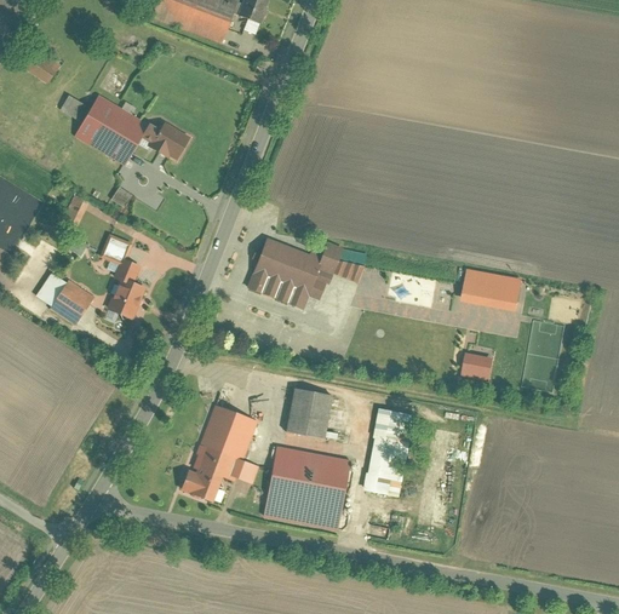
[(224,40),(238,0),(159,0),(154,16),(224,40)]
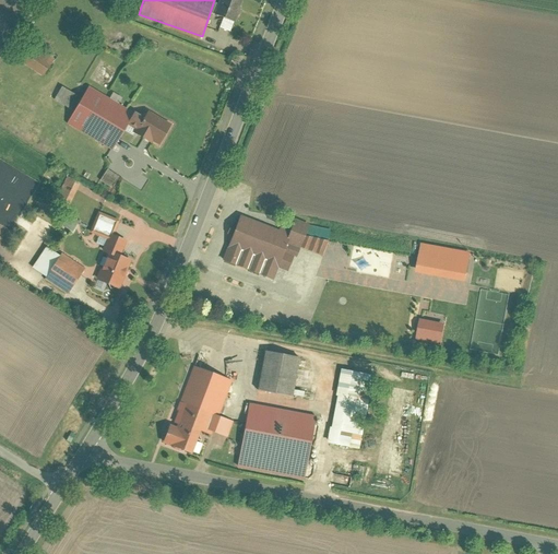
[(220,0),(215,15),(237,23),(244,0),(220,0)]
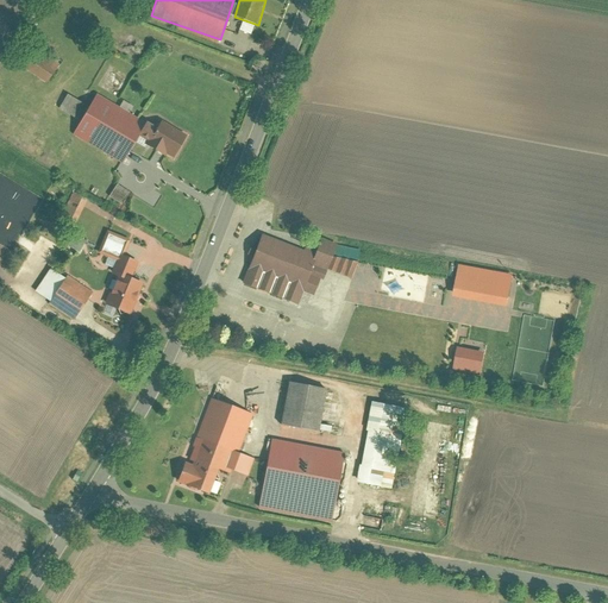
[(22,67),(45,79),(55,58),(32,46),(22,67)]
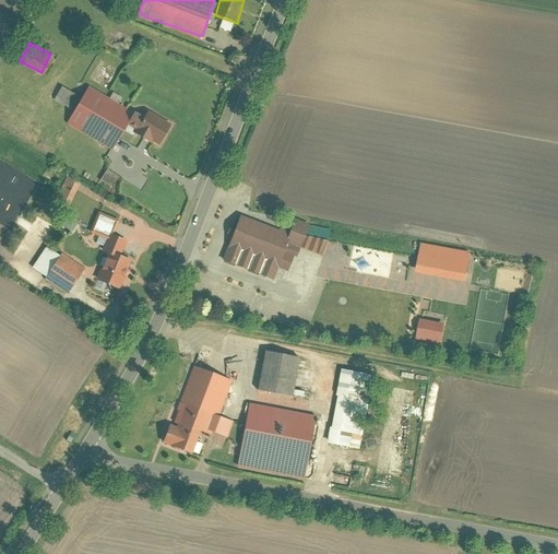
[(134,112),(87,85),(66,125),(113,151),(134,112)]
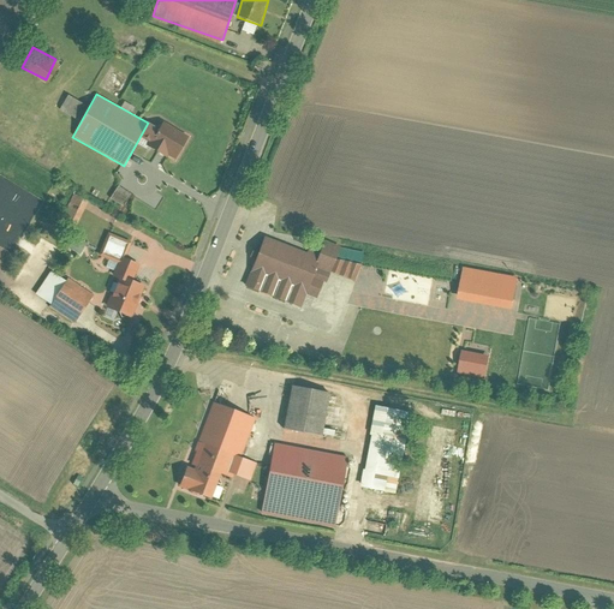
[(192,135),(161,119),(148,145),(149,147),(147,150),(165,159),(166,155),(179,162),(192,135)]
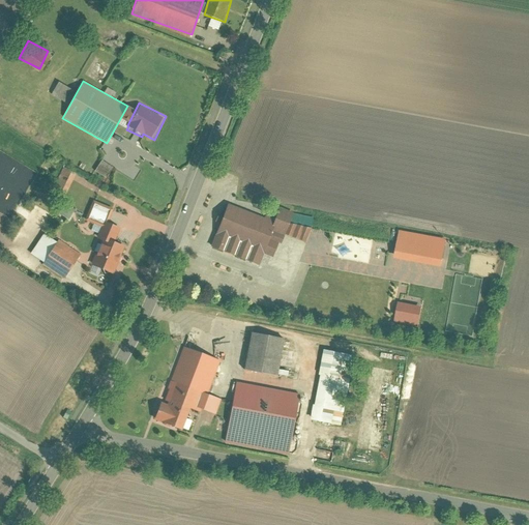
[(95,166),(106,171),(111,162),(100,155),(95,166)]
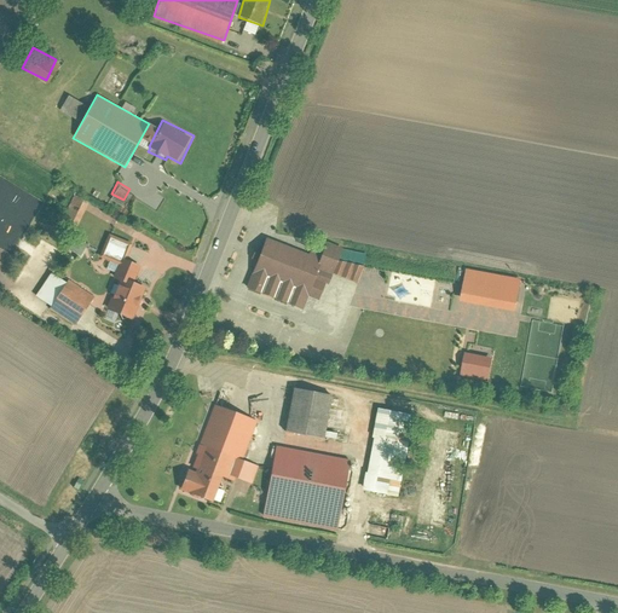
[(88,201),(74,194),(58,226),(74,233),(88,201)]
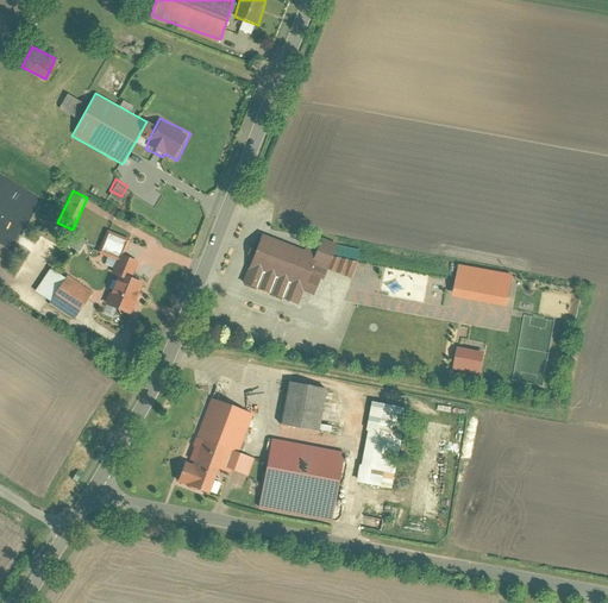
[(314,247),(259,227),(239,283),(298,303),(301,291),(312,295),(318,276),(323,278),(325,271),(353,281),(362,261),(340,253),(344,243),(319,233),(314,247)]
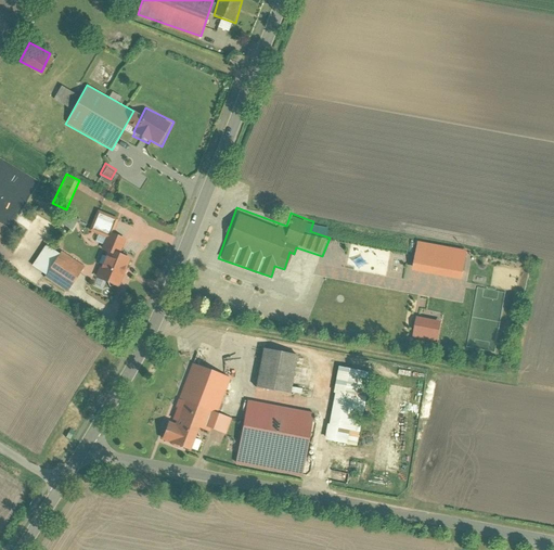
[(117,283),(129,256),(119,253),(127,237),(110,229),(100,251),(107,253),(98,276),(117,283)]
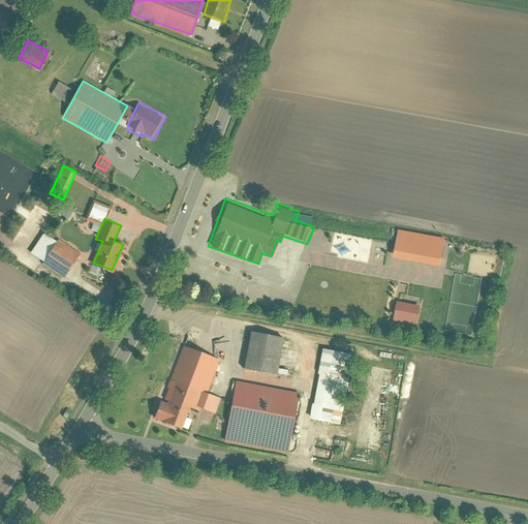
[(447,238),(398,229),(393,260),(441,269),(444,251),(447,238)]
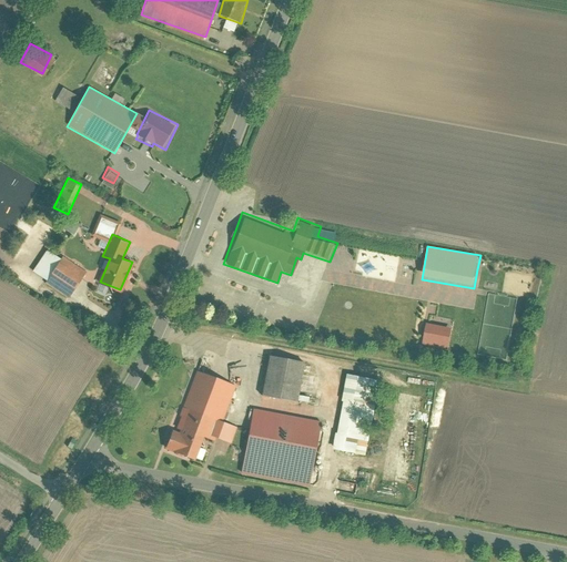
[(87,271),(62,255),(44,282),(69,297),(87,271)]
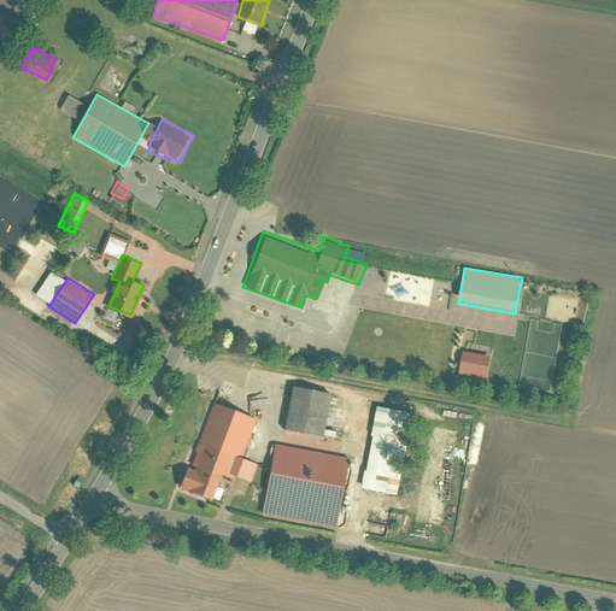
[(492,351),(463,346),(458,370),(487,375),(492,351)]
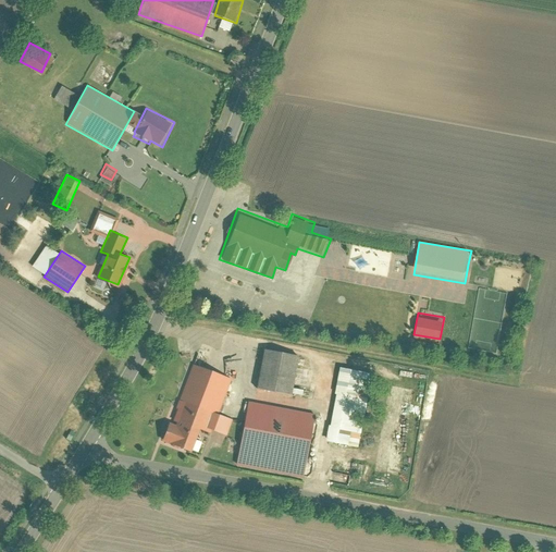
[(298,355),(263,350),(257,390),(292,396),(298,355)]
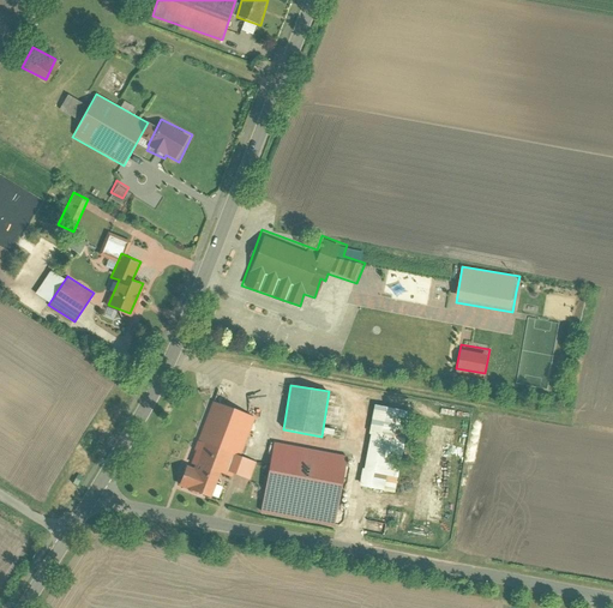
[(260,417),(211,399),(180,485),(210,495),(220,469),(251,481),(259,458),(247,455),(260,417)]
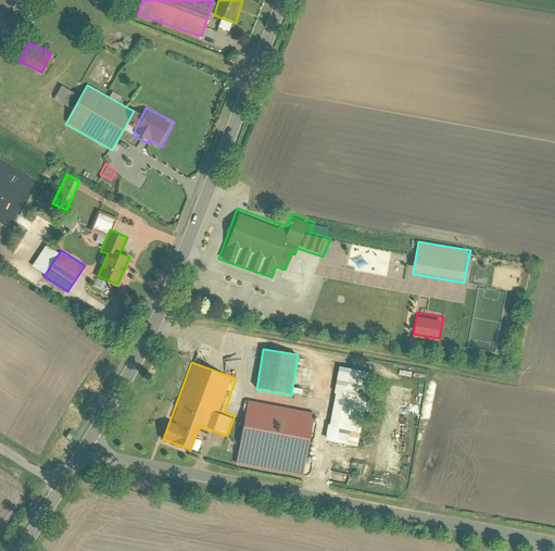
[(374,374),(340,367),(325,440),(360,447),(374,374)]
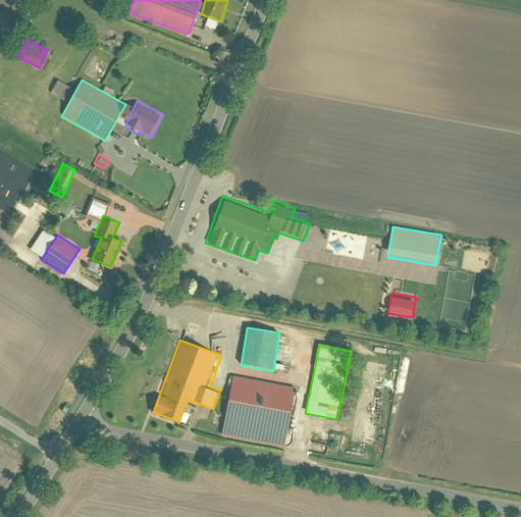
[(289,377),(291,369),(277,366),(275,374),(289,377)]
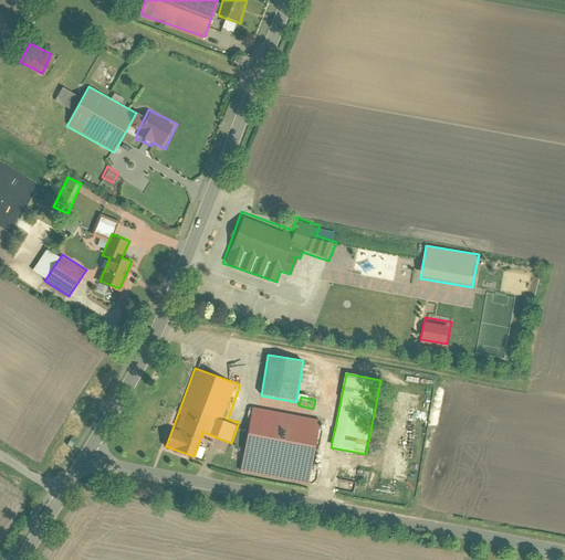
[(321,418),(251,405),(240,472),(310,484),(321,418)]
